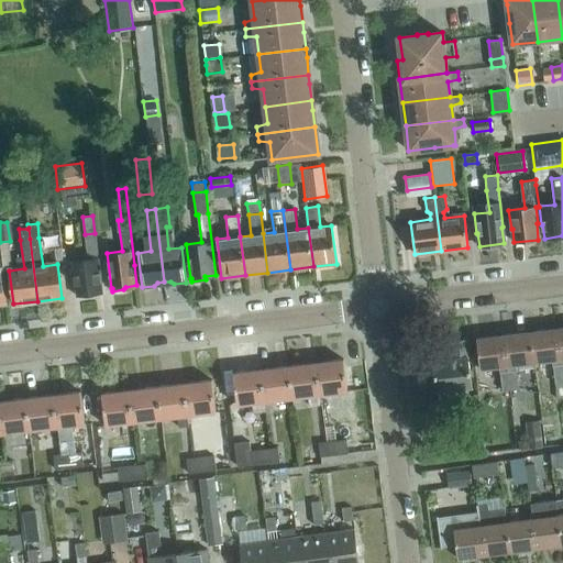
[(102,293),(95,233),(85,234),(88,258),(72,261),(76,296),(102,293)]
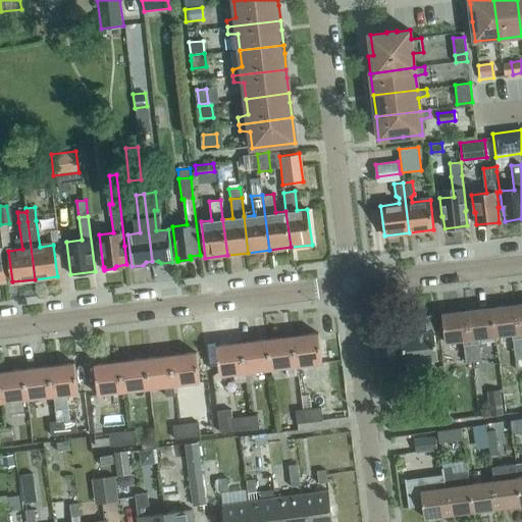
[(521,355),(521,353),(516,305),(491,308),(494,336),(512,334),(515,356),(521,355)]
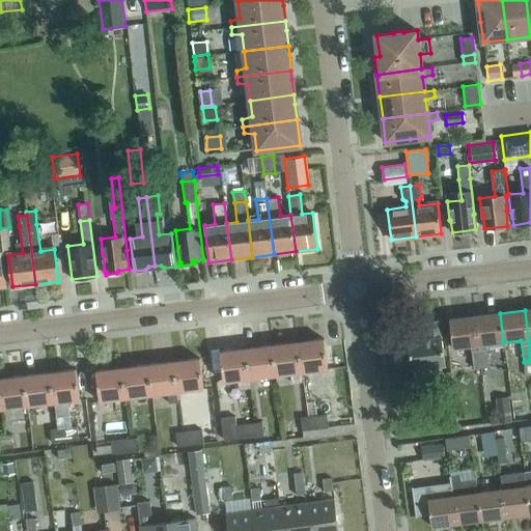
[(503,342),(500,313),(475,316),(481,367),(488,366),(485,344),(503,342)]
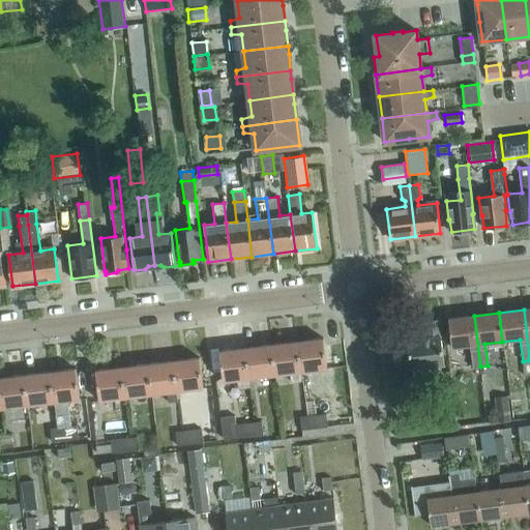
[(480,366),(474,316),(448,319),(452,348),(470,346),(473,367),(480,366)]
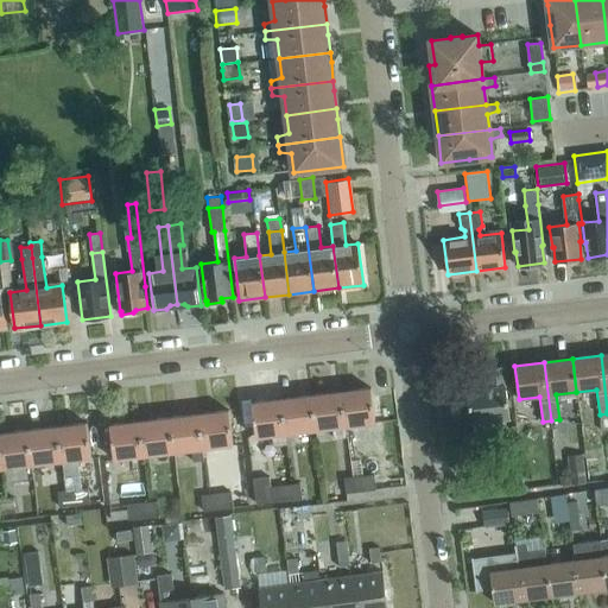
[(468,390),(472,423),(474,423),(475,435),(492,434),(491,420),(510,418),(505,386),(502,367),(487,368),(489,387),(468,390)]
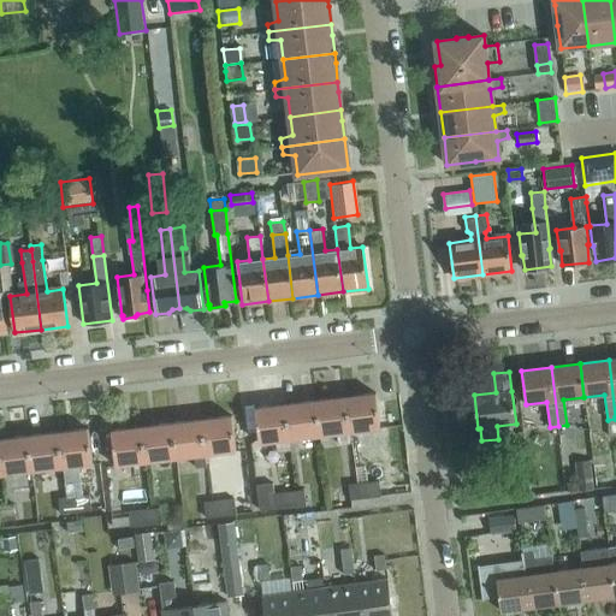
[(375,392),(345,396),(351,442),(362,440),(361,432),(359,432),(359,431),(380,428),(375,392)]
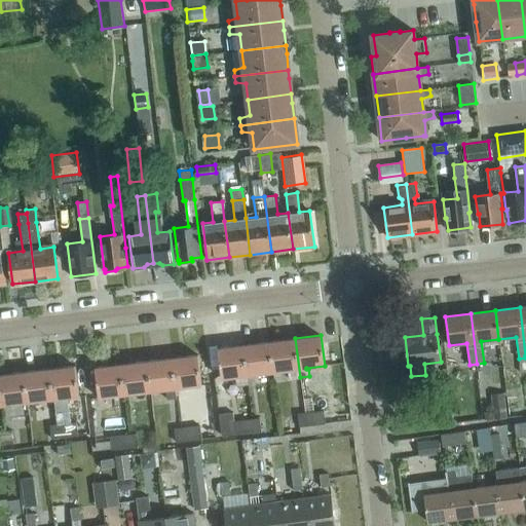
[(300,377),(295,338),(269,341),(273,372),(290,370),(291,378),(300,377)]
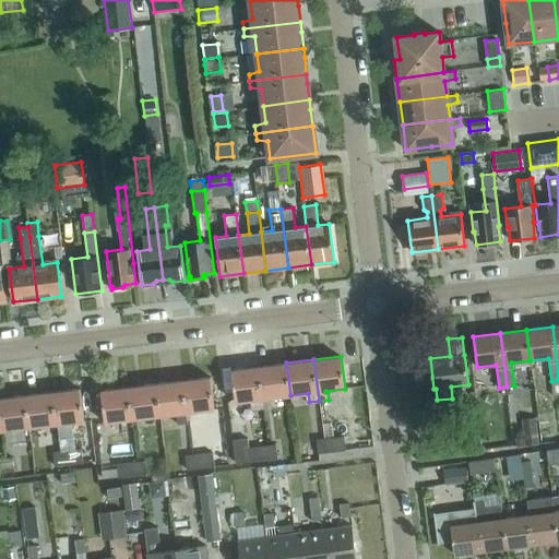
[(290,395),(286,363),(259,367),(263,399),(290,395)]
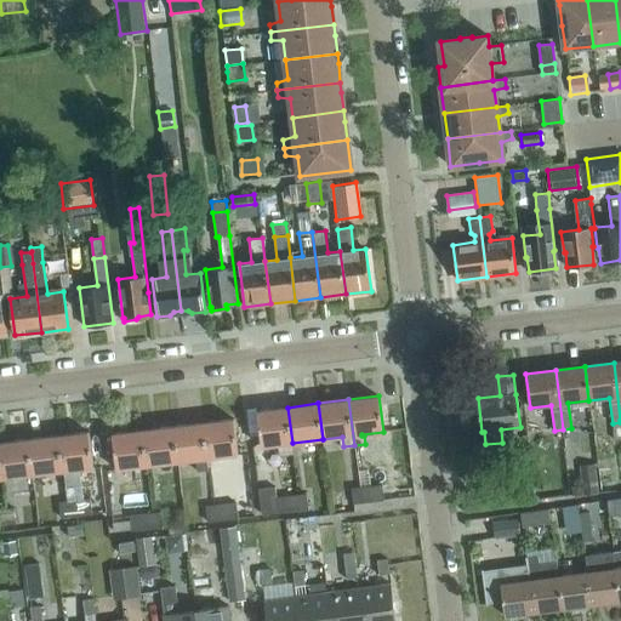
[(292,443),(288,408),(257,411),(262,446),(278,444),(279,455),(292,454),(291,443),(292,443)]
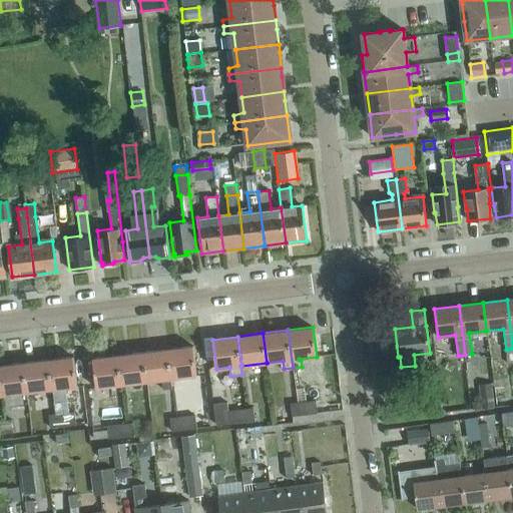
[(192,346),(167,349),(171,379),(196,375),(192,346)]
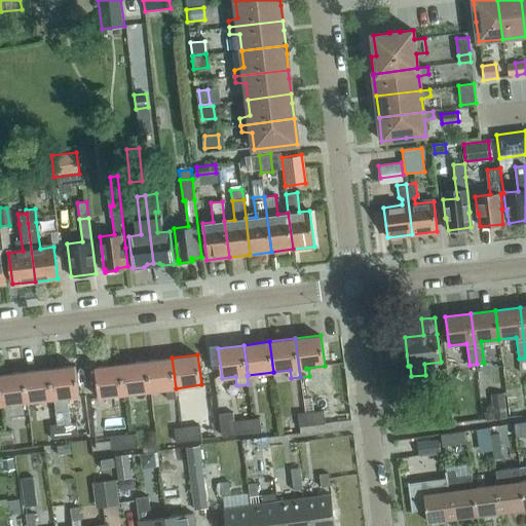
[(176,388),(172,358),(146,361),(150,391),(166,389),(167,399),(177,398),(176,388)]
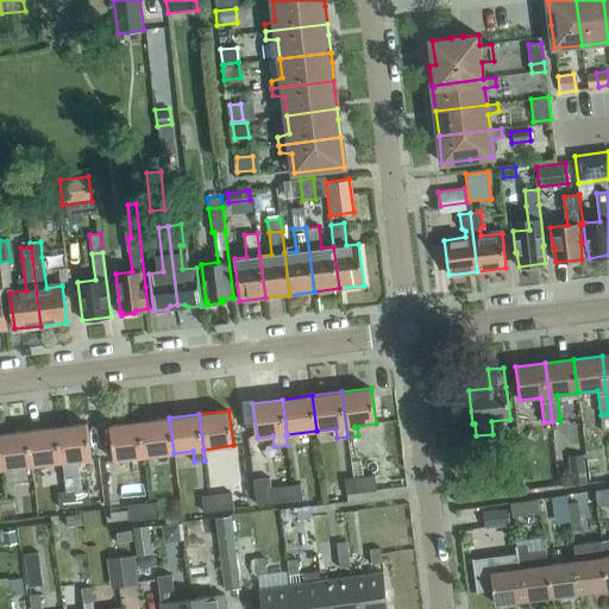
[(174,453),(169,418),(139,421),(144,457),(174,453)]
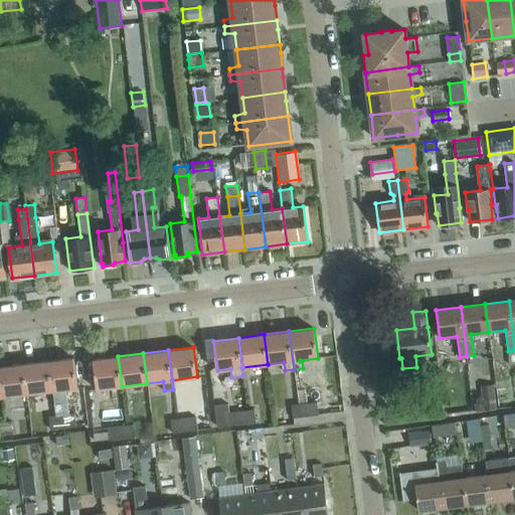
[(122,386),(118,356),(93,359),(97,389),(122,386)]
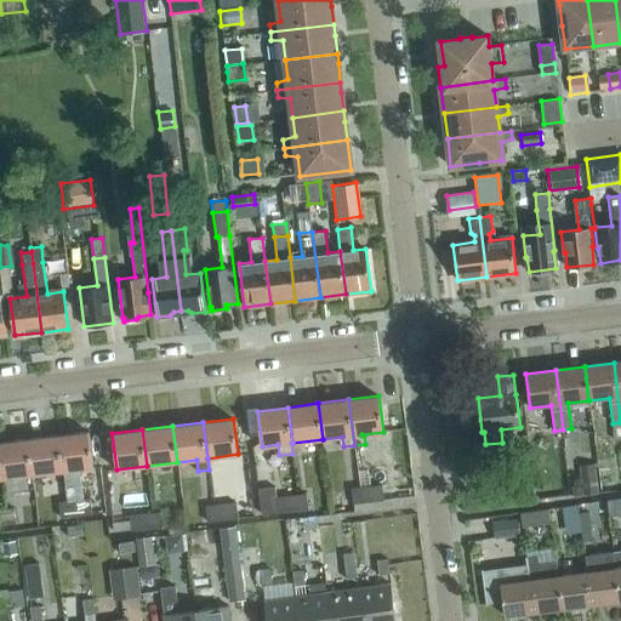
[(89,432),(58,436),(62,471),(63,471),(93,467),(89,432)]
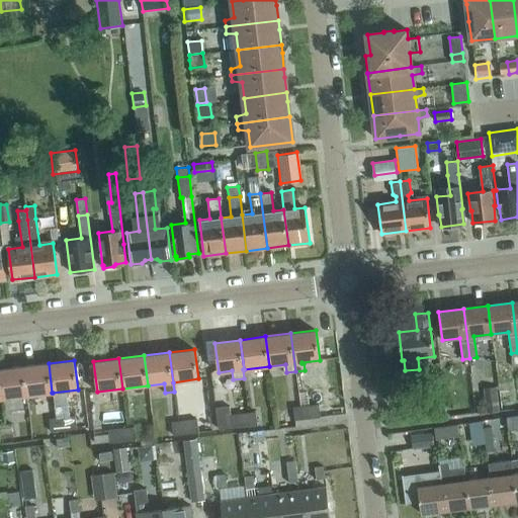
[(52,393),(49,363),(23,366),(26,396),(45,394),(47,409),(55,408),(53,393),(52,393)]
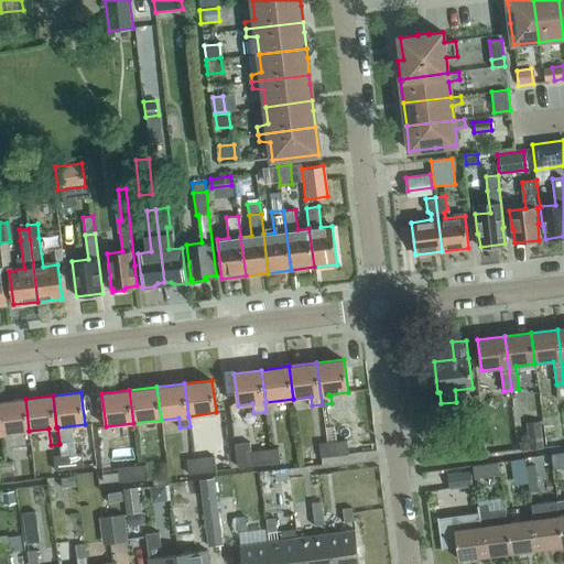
[(29,431),(25,399),(0,401),(0,422),(1,434),(29,431)]
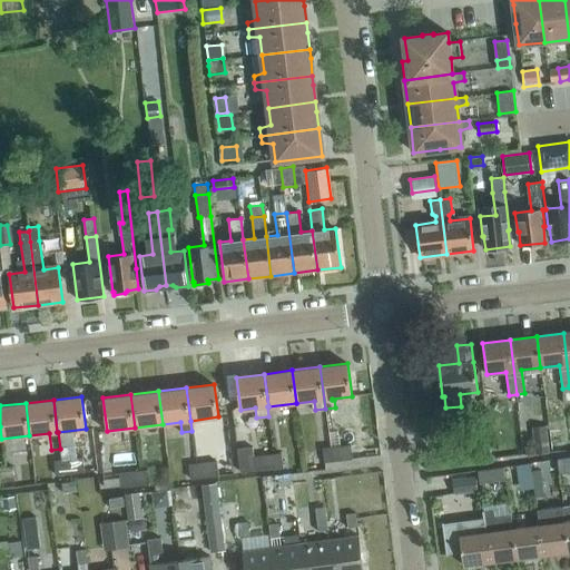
[(532,426),(536,453),(548,451),(546,425),(532,426)]
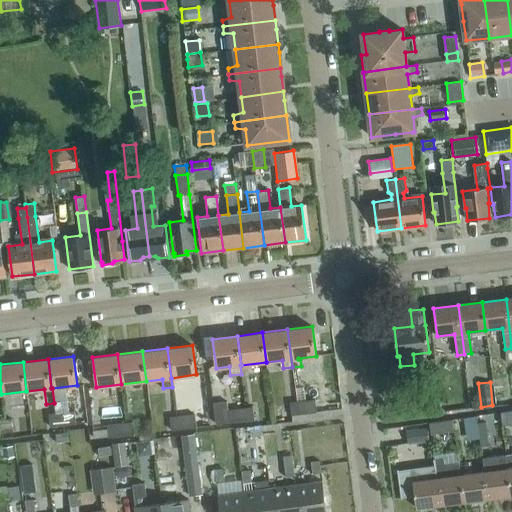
[(295,386),(297,401),(302,401),(304,414),(317,412),(316,400),(319,399),(317,383),(295,386)]
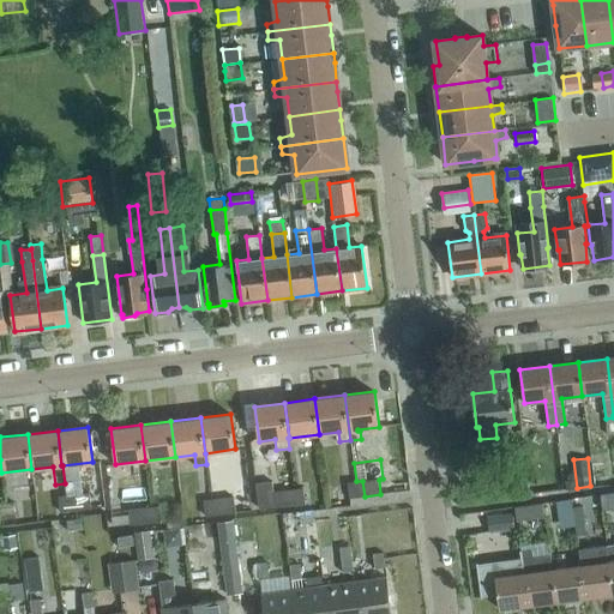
[(594,486),(603,486),(603,467),(593,467),(594,486)]
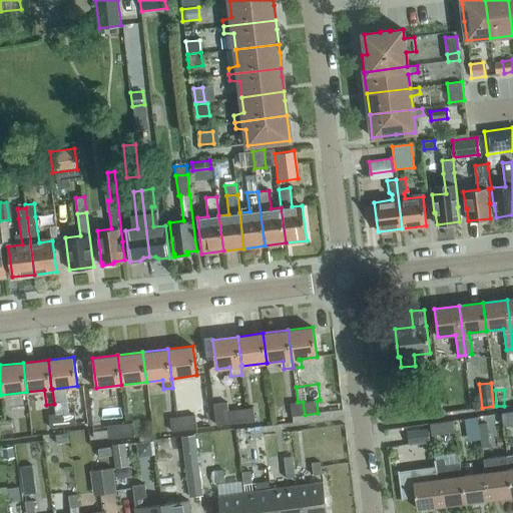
[(414,415),(443,412),(440,394),(412,398),(414,415)]
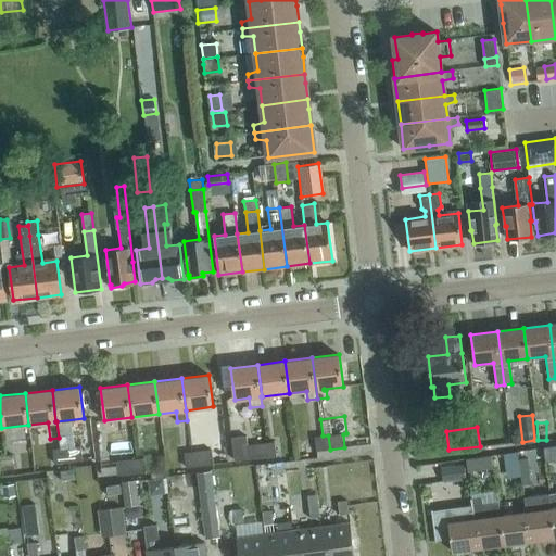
[(262,458),(261,443),(248,445),(247,436),(231,438),(234,460),(249,458),(249,459),(262,458)]
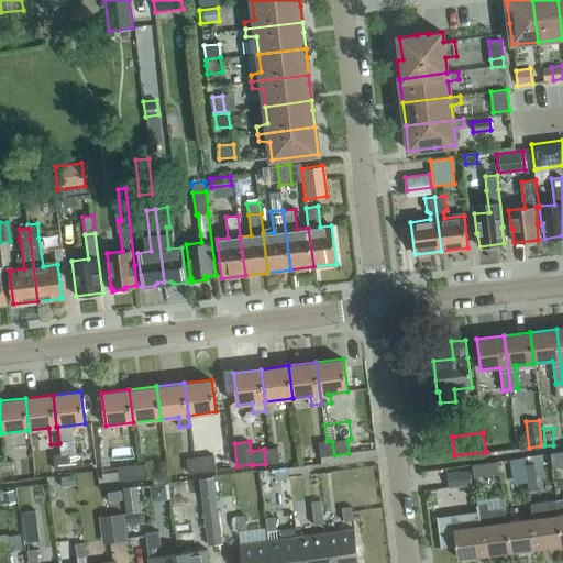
[(332,441),(327,441),(319,443),(321,457),(334,455),(332,441)]
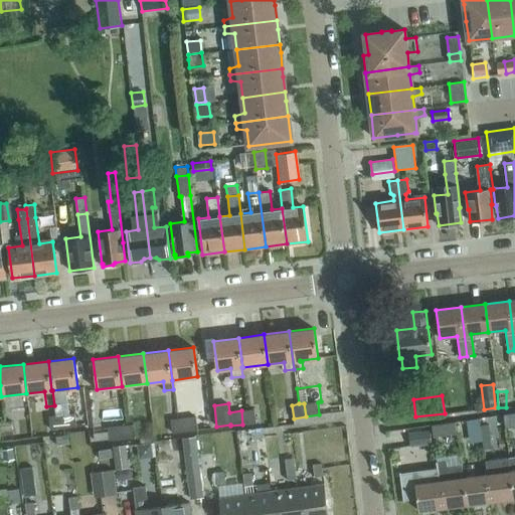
[(255,422),(254,409),(241,410),(242,424),(255,422)]
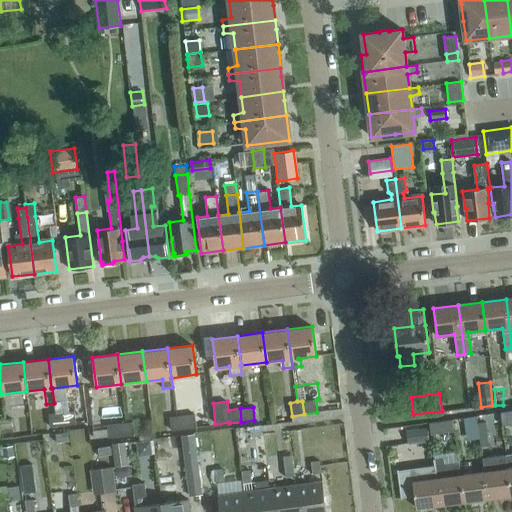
[(76,424),(74,411),(60,413),(62,426),(76,424)]
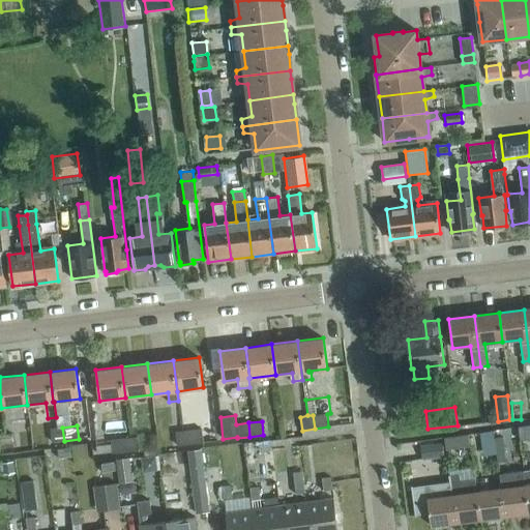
[(64,441),(62,428),(51,429),(52,442),(64,441)]
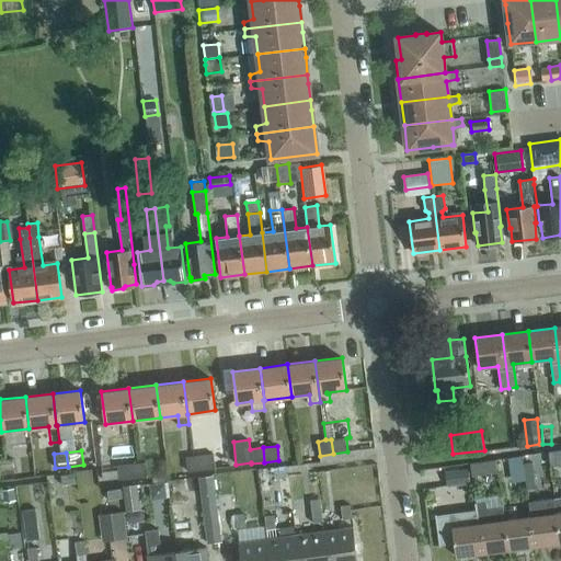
[(216,468),(214,454),(199,456),(202,470),(216,468)]
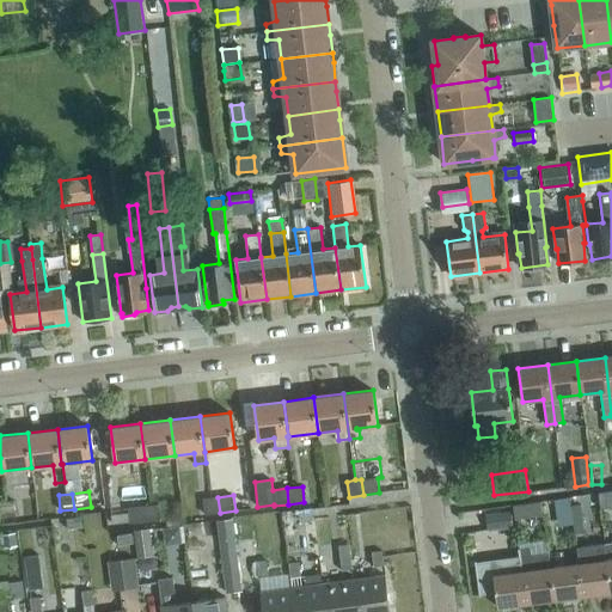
[(220,513),(218,497),(202,499),(204,515),(220,513)]
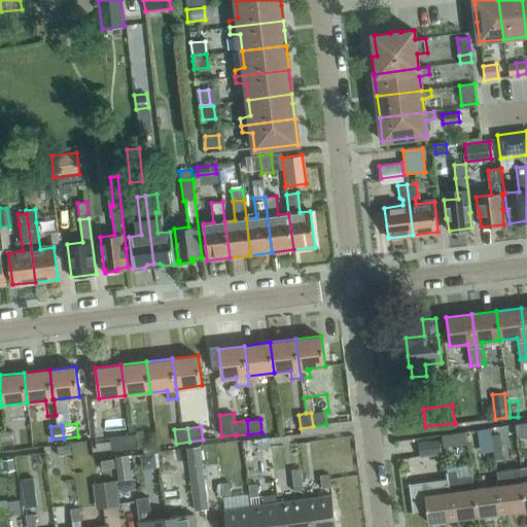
[(490,429),(476,431),(478,444),(492,442),(491,435),(490,429)]
